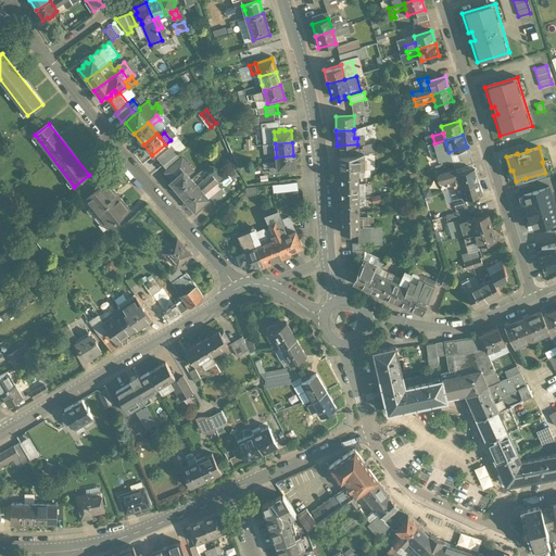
[(354,156),(339,158),(340,185),(357,184),(357,177),(364,177),(364,153),(354,156)]
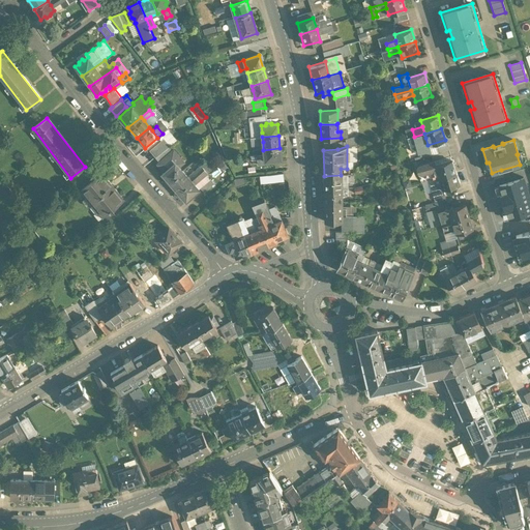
[(168,148),(154,158),(158,163),(158,164),(172,152),(171,152),(168,148)]
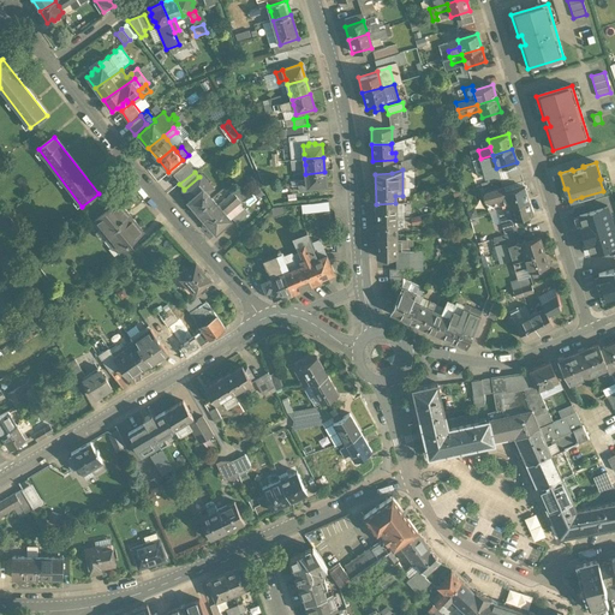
[(324,172),(305,174),(306,180),(308,187),(314,186),(315,189),(318,187),(320,186),(326,185),(324,172)]
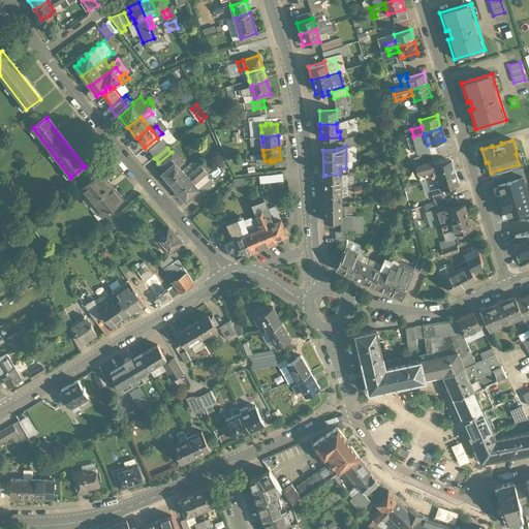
[(170,152),(172,152),(158,163),(158,162),(156,164),(163,173),(162,174),(169,182),(182,172),(178,167),(183,163),(173,150),(170,152)]
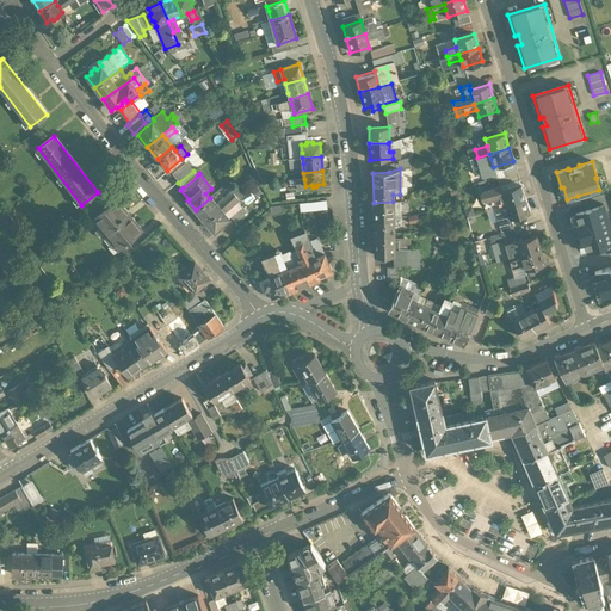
[(517,173),(497,179),(498,186),(500,185),(500,186),(518,180),(517,173)]
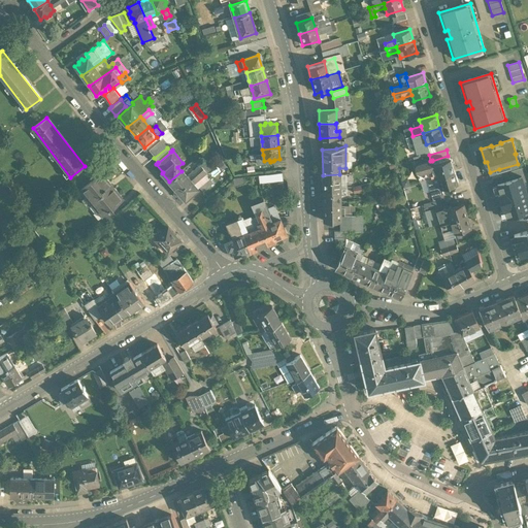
[(432,161),(432,160),(430,161),(414,166),(418,182),(436,176),(453,171),(449,160),(433,164),(432,161)]
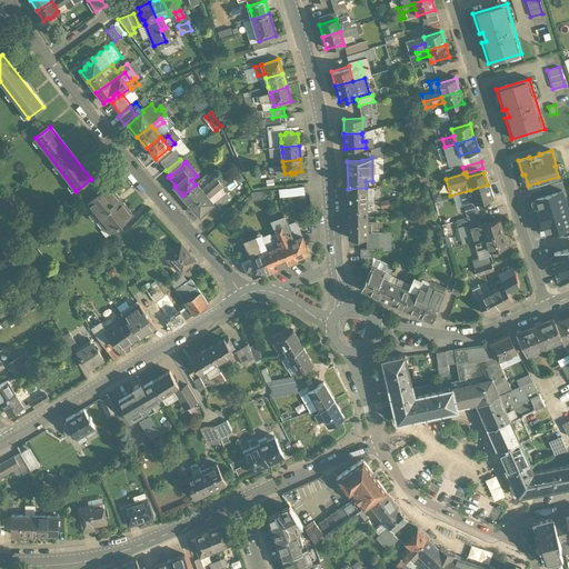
[(107,178),(97,186),(101,191),(109,186),(110,186),(112,185),(107,178)]
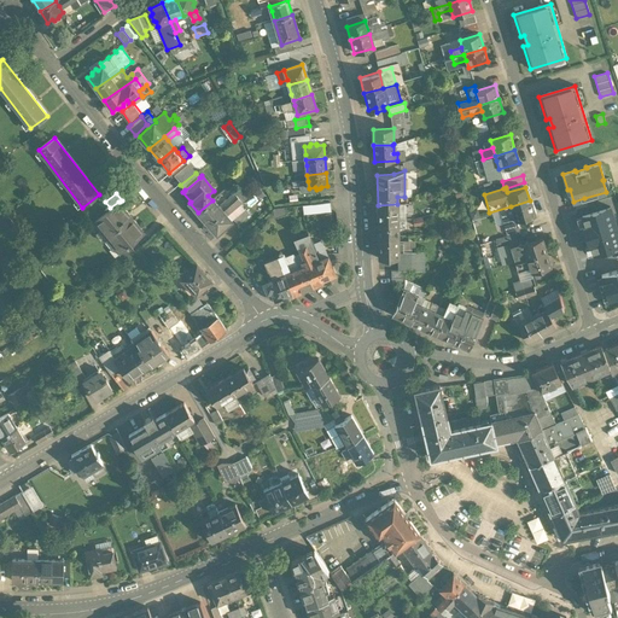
[(584,198),(573,202),(576,208),(587,205),(584,198)]
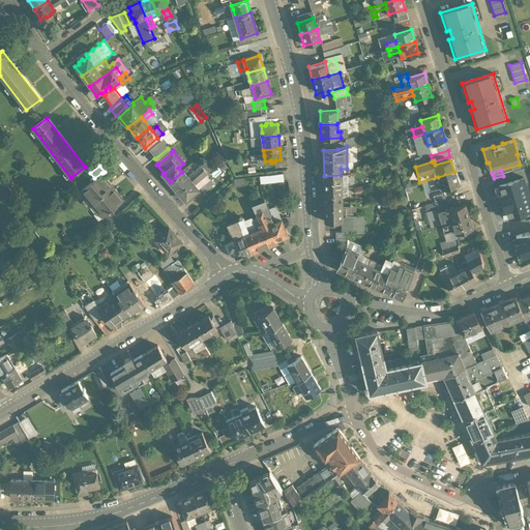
[(196,171),(187,178),(190,181),(199,174),(196,171)]
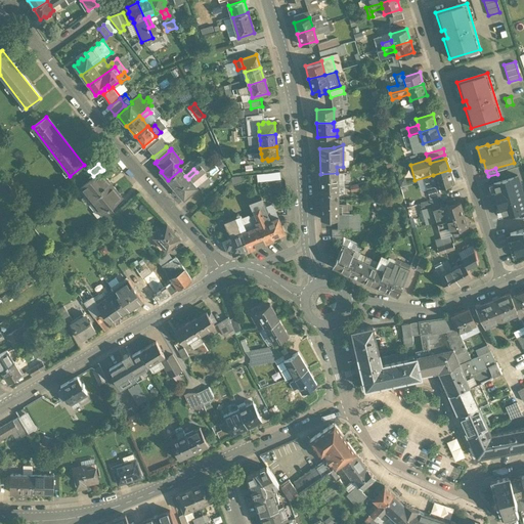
[(180,170),(168,180),(176,190),(188,179),(185,176),(180,170)]
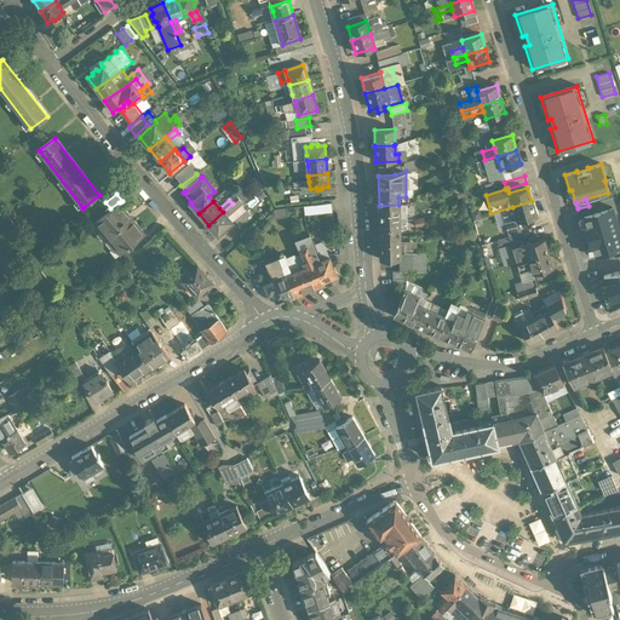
[(530,217),(537,214),(533,201),(501,211),(506,230),(520,227),(518,220),(524,219),(524,223),(530,220),(530,217)]
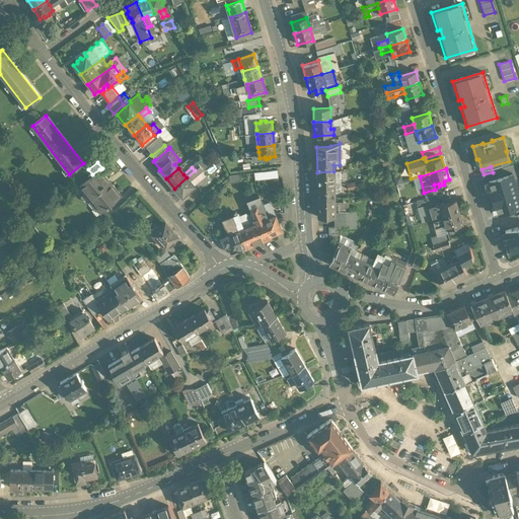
[(100,169),(99,169),(92,174),(80,186),(101,212),(108,206),(121,196),(100,169)]
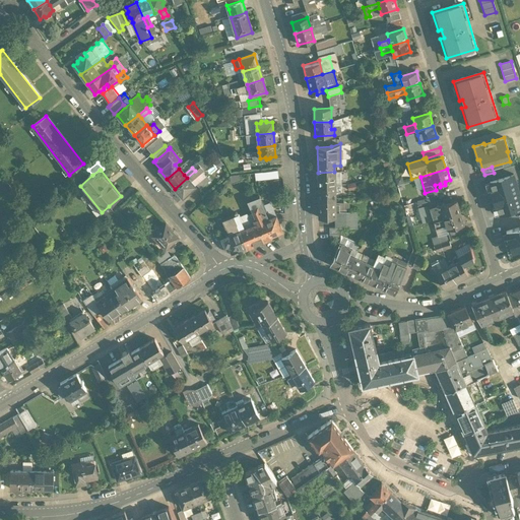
[(195,171),(187,178),(190,182),(198,175),(195,171)]
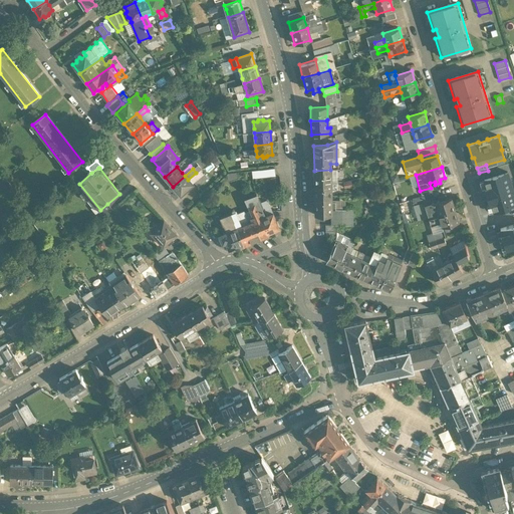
[(275,169),(252,172),(253,179),(276,176),(275,169)]
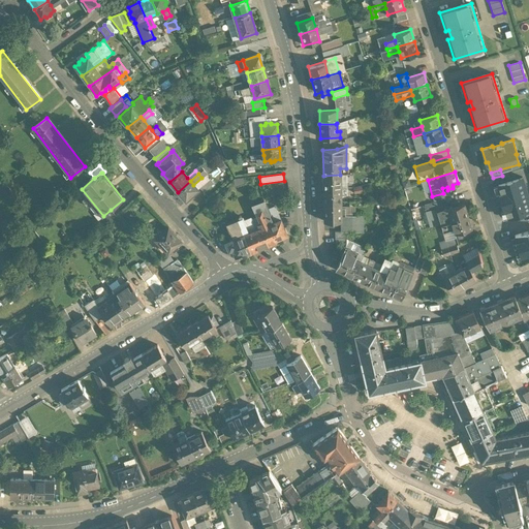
[(340,175),(323,176),(323,189),(340,189),(340,182),(340,175)]
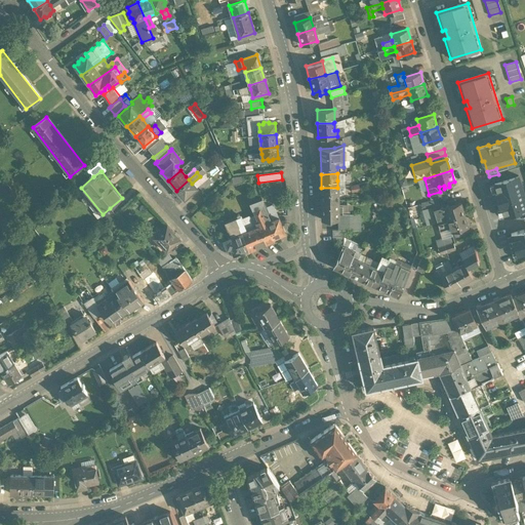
[(521,208),(524,207),(524,199),(518,175),(494,183),(497,191),(495,192),(499,207),(501,207),(505,215),(521,210),(521,208)]
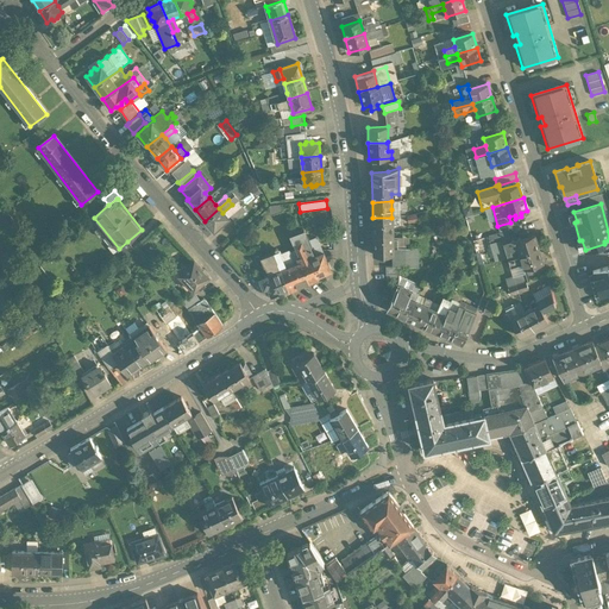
[(13,220),(4,207),(0,209),(0,217),(6,225),(13,220)]
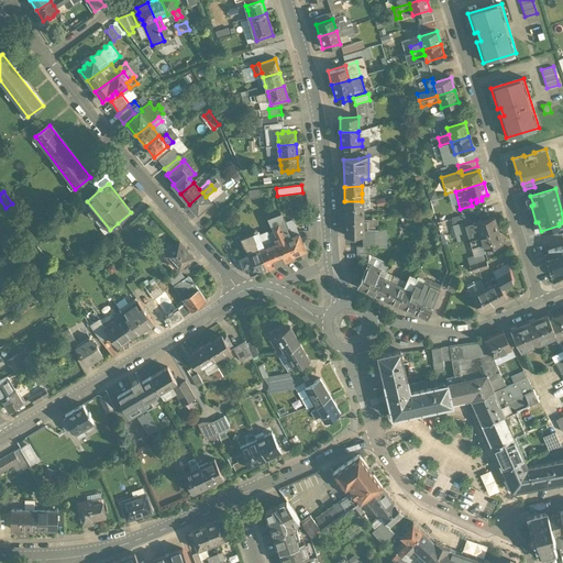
[(206,197),(202,192),(189,205),(197,213),(202,210),(205,210),(207,208),(207,205),(210,202),(206,197)]
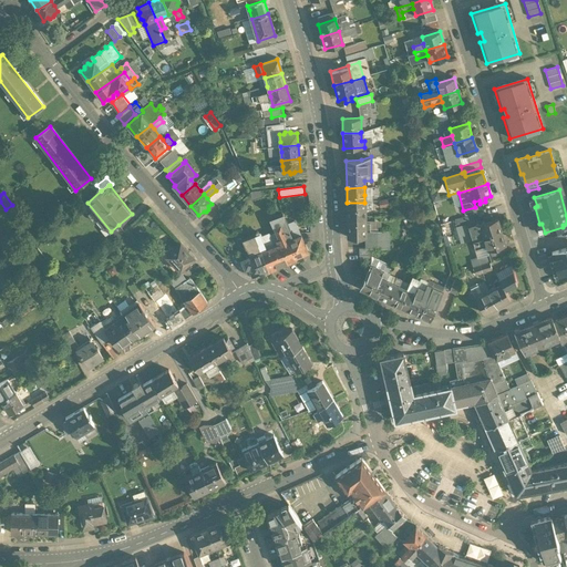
[(364,203),(347,203),(347,217),(364,216),(364,209),(364,203)]
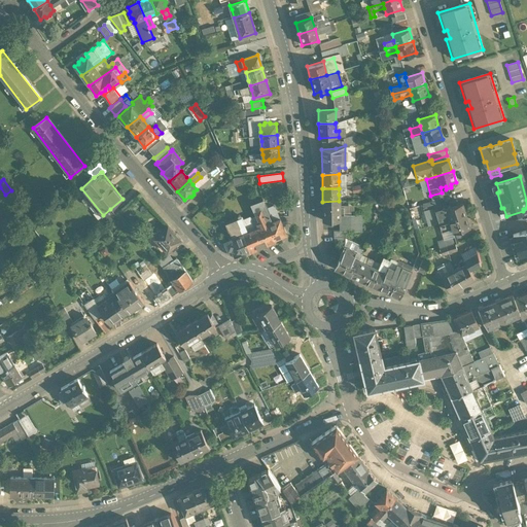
[(442,192),(430,196),(432,201),(443,198),(442,192)]
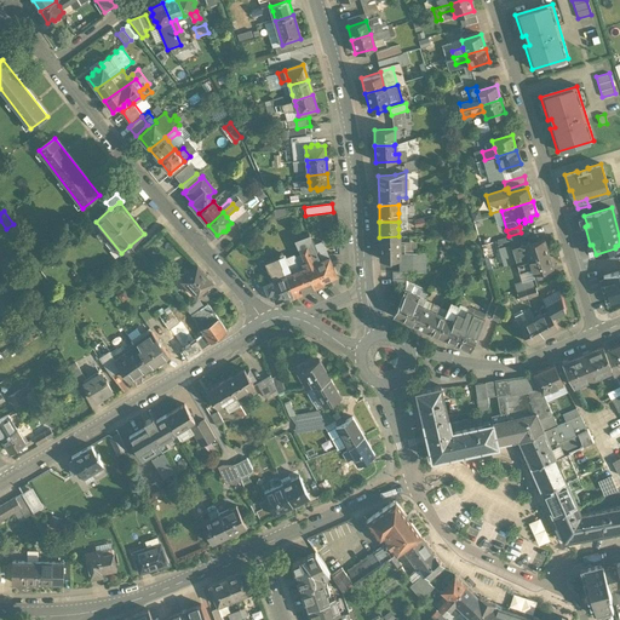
[(516,234),(498,240),(499,247),(511,244),(518,242),(518,241),(516,234)]
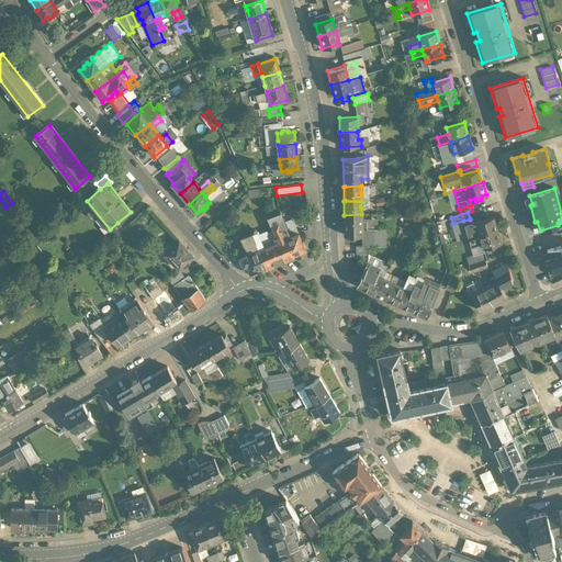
[(361,214),(344,215),(344,236),(361,236),(361,221),(361,214)]
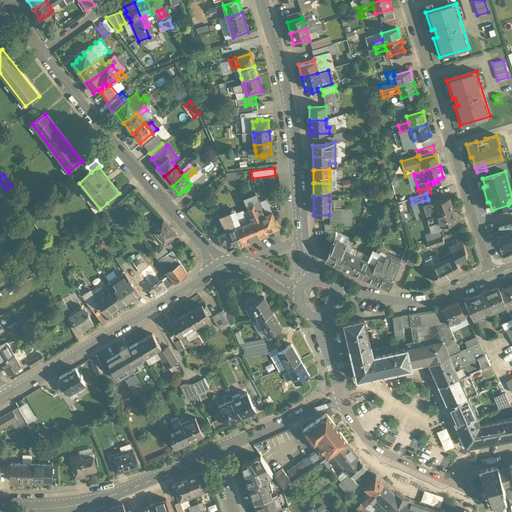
[(254,196),(245,200),(247,205),(253,203),(256,199),(254,196)]
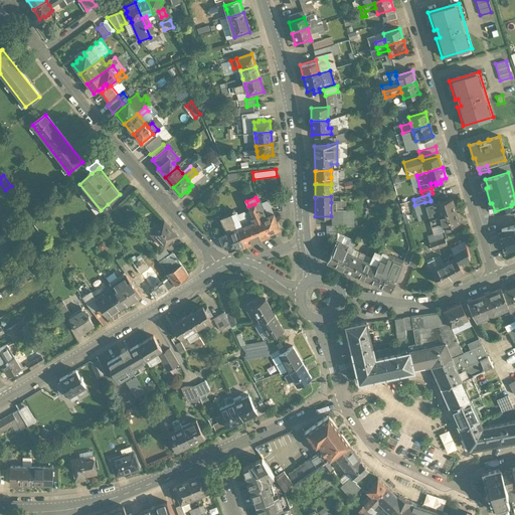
[(452,198),(432,204),(431,201),(424,202),(426,209),(416,212),(418,220),(428,217),(456,209),(452,198)]
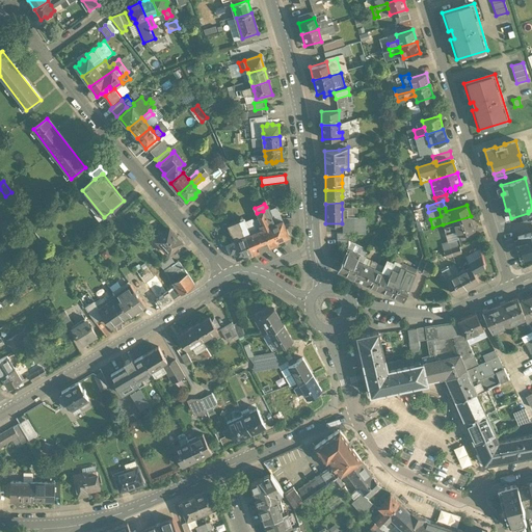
[(26,211),(22,206),(16,210),(21,215),(26,211)]
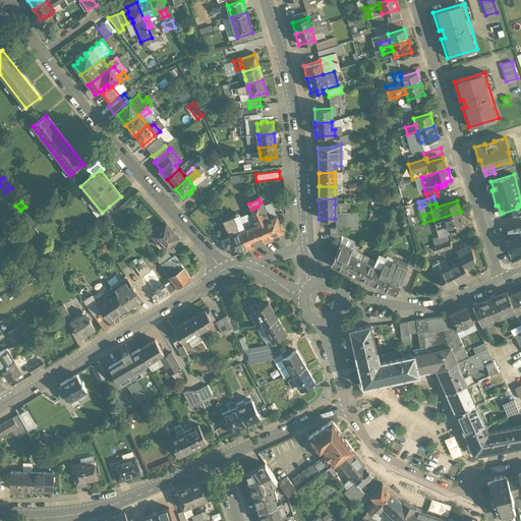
[(268,220),(261,203),(257,207),(265,222),(268,220)]
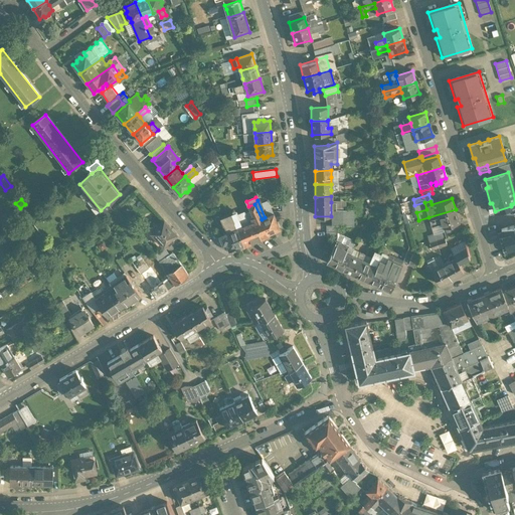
[(353,210),(335,209),(335,202),(331,202),(331,216),(331,225),(337,225),(352,225),(353,210)]
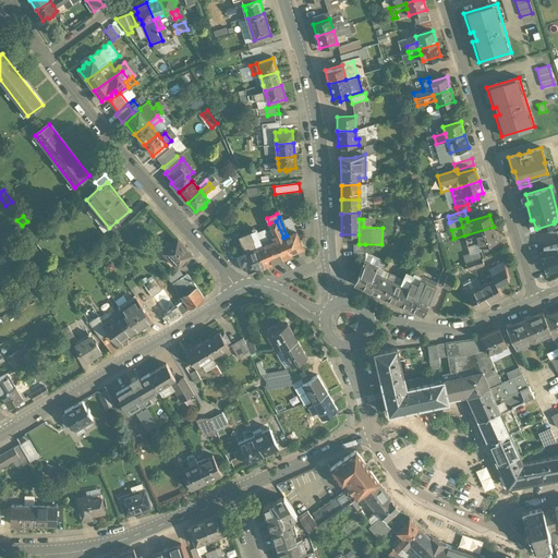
[(462,227),(460,219),(449,222),(451,230),(462,227)]
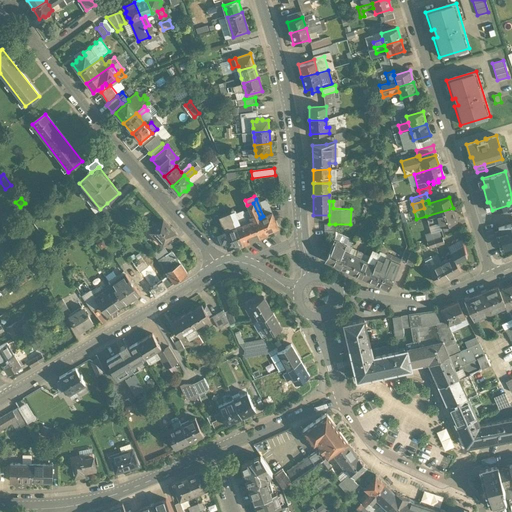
[(107,203),(100,209),(94,214),(98,220),(112,209),(107,203)]
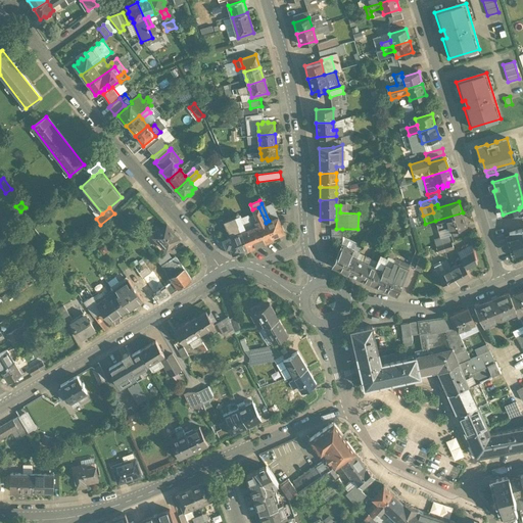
[(266,223),(258,207),(252,209),(256,221),(254,221),(256,226),(252,227),(260,245),(273,239),(272,238),(266,223)]
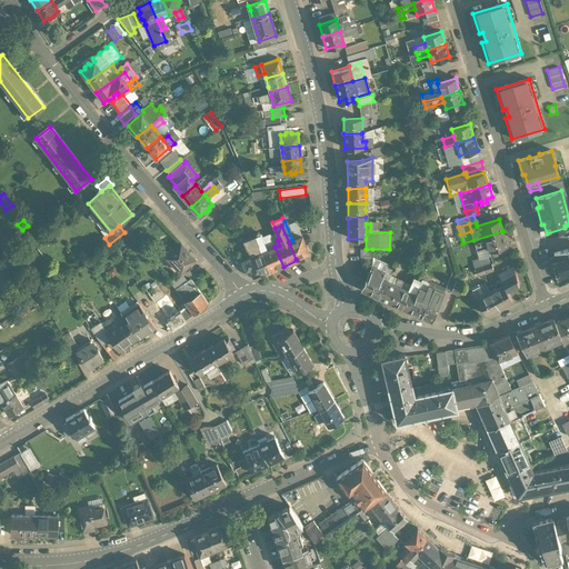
[(503,231),(473,240),(476,246),(487,242),(489,250),(507,245),(503,231)]
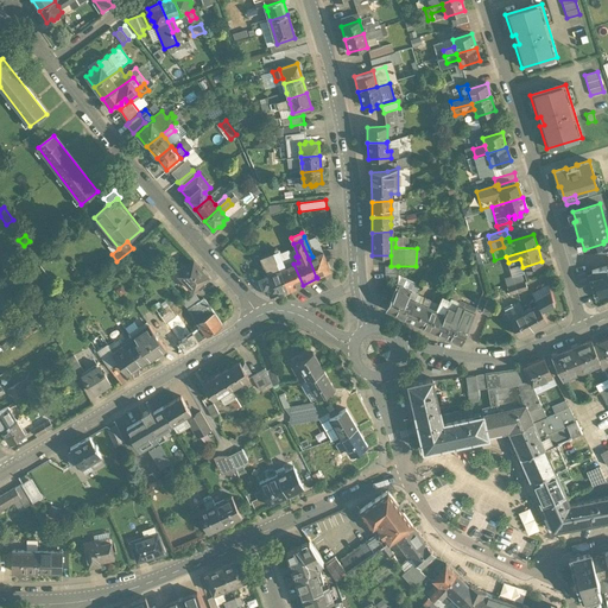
[(285,267),(278,249),(273,252),(280,270),(285,267)]
